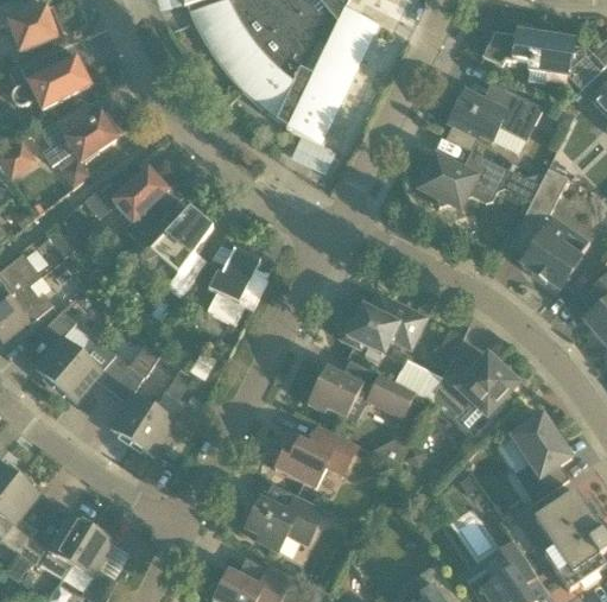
[(0,24),(8,21),(18,49),(62,33),(52,5),(39,8),(37,0),(5,0),(0,1),(0,24)]
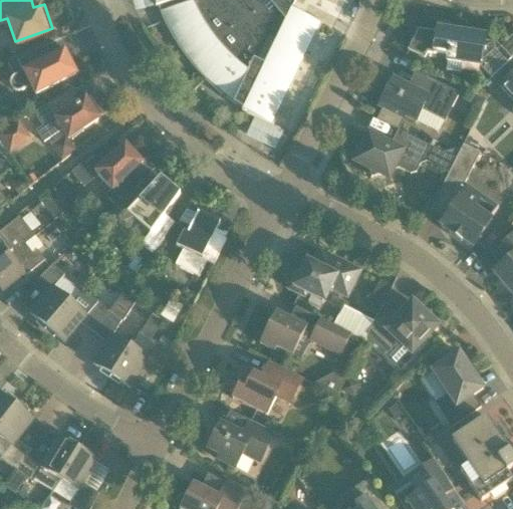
[(181,48),(186,55),(196,67),(208,79),(220,90),(224,93),(233,99),(242,106),(241,108),(271,122),(320,21),(291,7),(294,0),(154,0),(155,4),(158,3),(160,9),(166,22),(172,34),(177,41),(181,48)]
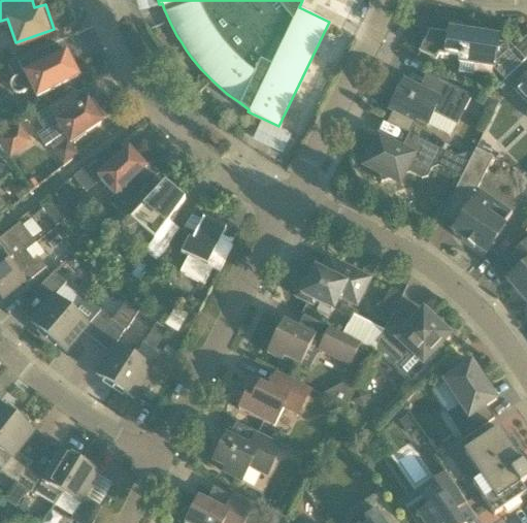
[(418,47),(435,57),(438,51),(459,54),(458,59),(492,65),(503,76),(524,57),(513,45),(508,41),(496,39),(497,33),(480,31),(448,26),(448,29),(428,26),(418,47)]
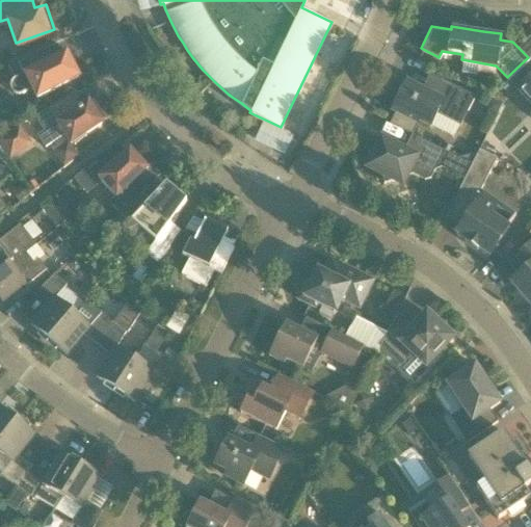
[(67,49),(53,56),(47,44),(6,61),(14,75),(12,76),(10,77),(9,80),(9,82),(9,85),(10,87),(11,89),(15,90),(17,91),(20,91),(22,90),(31,86),(36,96),(60,83),(59,82),(78,73),(67,49)]
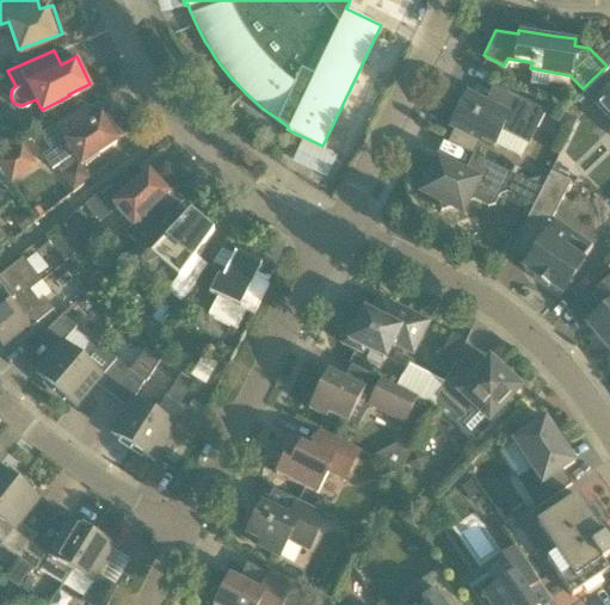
[(609,128),(609,82),(593,98),(609,115),(609,124),(608,127),(609,128)]
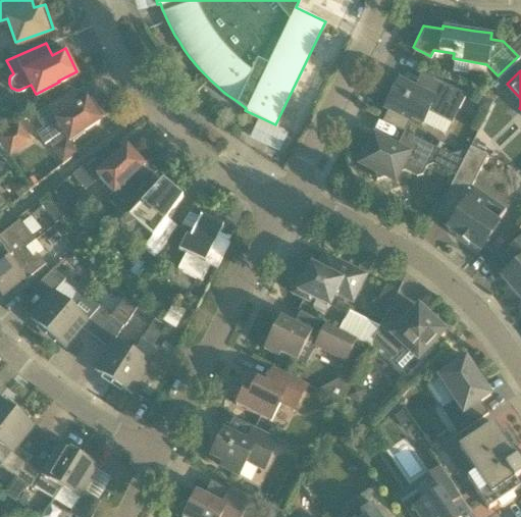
[(381,118),(404,130),(411,115),(421,121),(427,109),(451,121),(465,92),(426,72),(418,89),(398,78),(383,105),(387,107),(381,118)]
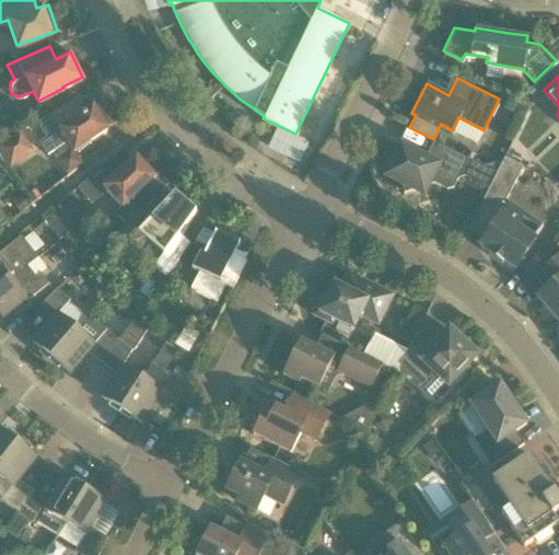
[(46,136),(60,128),(73,149),(76,147),(78,149),(90,139),(89,138),(106,127),(106,126),(109,124),(111,124),(112,123),(97,102),(96,103),(93,105),(92,105),(84,110),(81,105),(77,108),(70,99),(36,118),(46,136)]
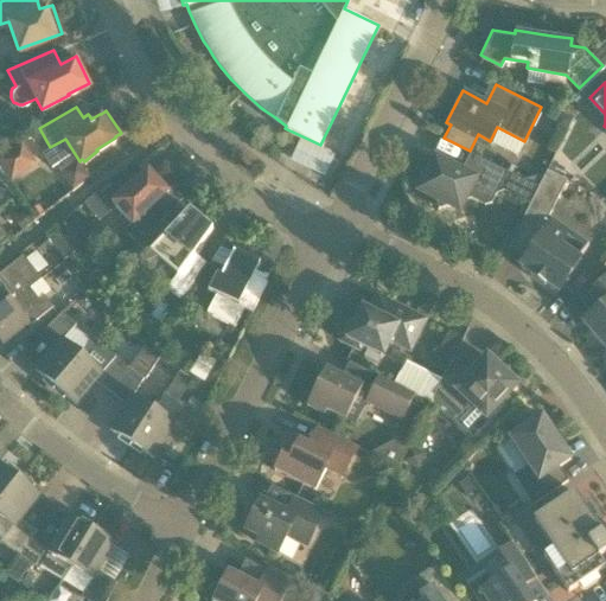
[(571,115),(559,110),(553,122),(565,127),(571,115)]
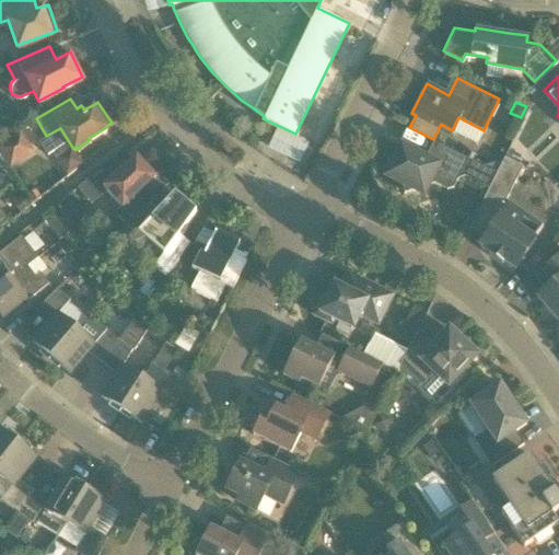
[(0,151),(9,164),(34,148),(20,127),(0,140),(0,151)]
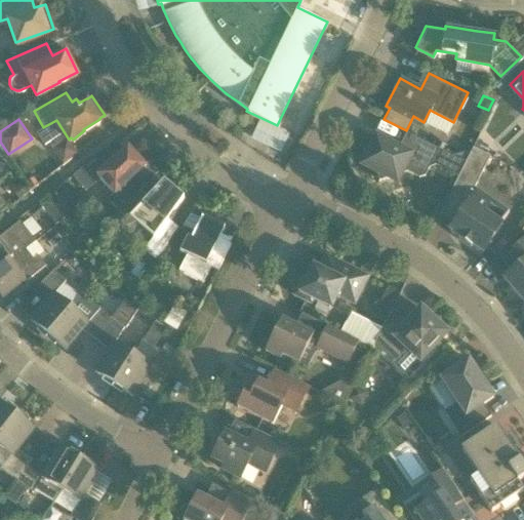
[(438,147),(406,130),(398,146),(394,144),(375,134),(371,142),(362,145),(365,154),(361,162),(375,169),(378,178),(388,175),(396,180),(400,171),(406,169),(418,174),(425,173),(429,163),(438,147)]
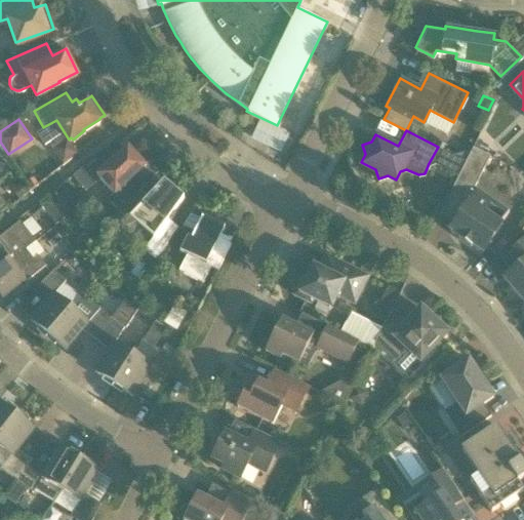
[(66,136),(51,147),(62,160),(76,150),(66,136)]
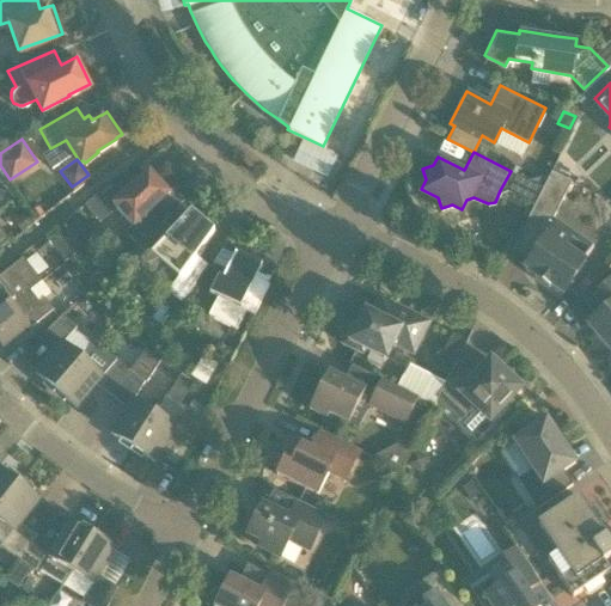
[(167,213),(157,202),(169,190),(148,167),(141,175),(138,171),(136,171),(140,176),(112,201),(133,222),(126,228),(139,244),(167,213)]
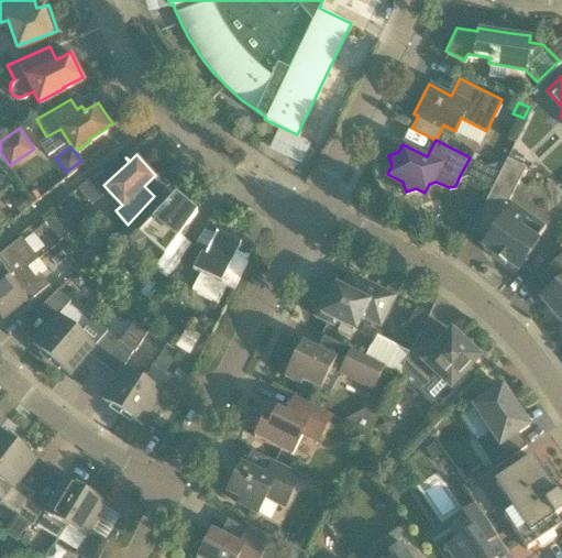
[(525,164),(507,155),(498,172),(492,185),(487,194),(482,205),(497,214),(486,233),(480,243),(491,251),(489,252),(504,262),(505,261),(516,269),(538,237),(537,236),(544,223),(507,198),(525,164)]
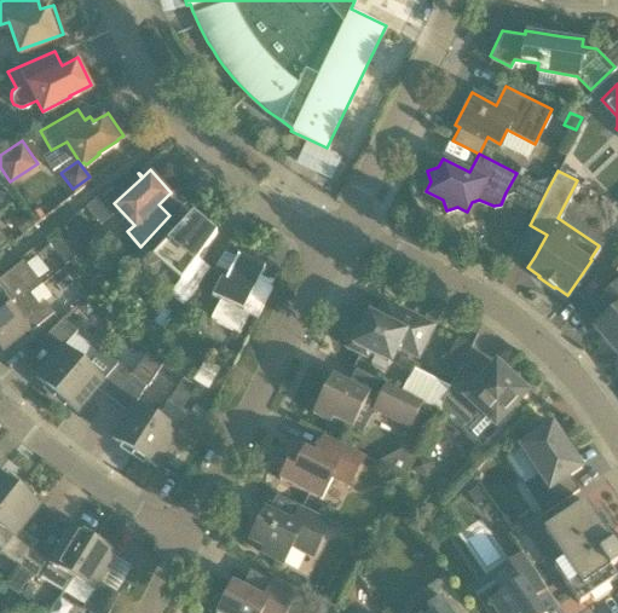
[(0,181),(0,201),(3,204),(12,196),(0,181)]
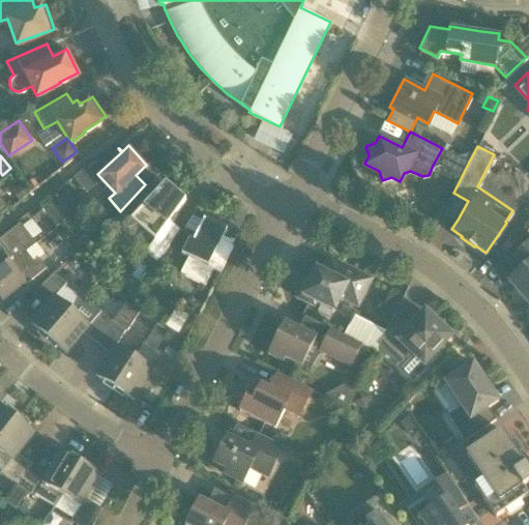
[(450,169),(463,174),(469,162),(458,155),(450,169)]
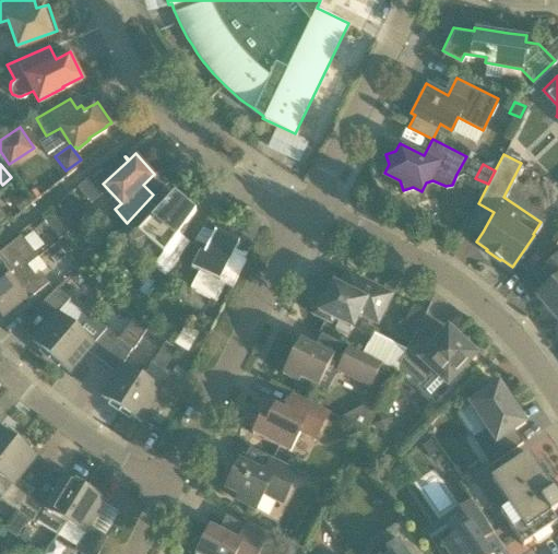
[(99,186),(90,174),(78,184),(87,196),(99,186)]
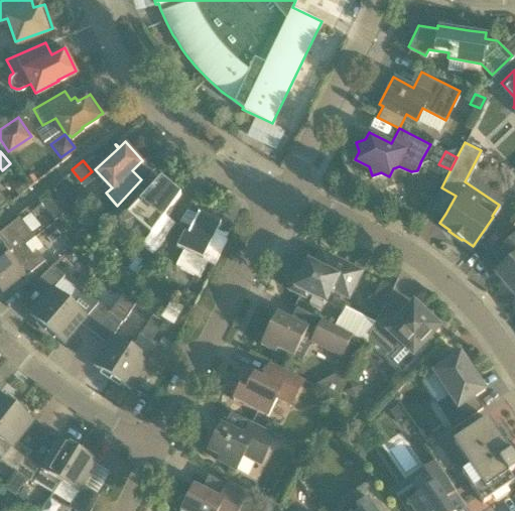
[(31,170),(23,175),(28,183),(36,178),(31,170)]
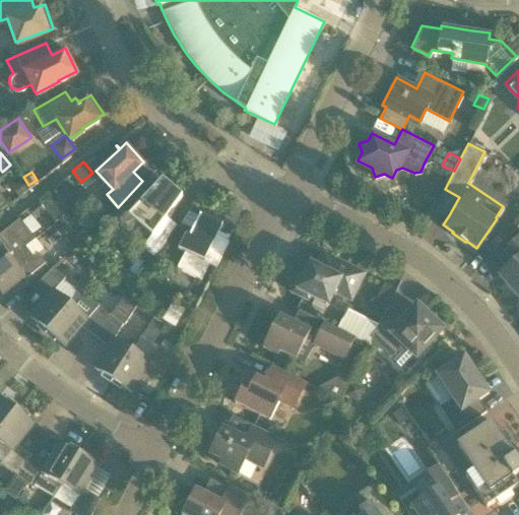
[(19,178),(10,185),(17,195),(27,187),(19,178)]
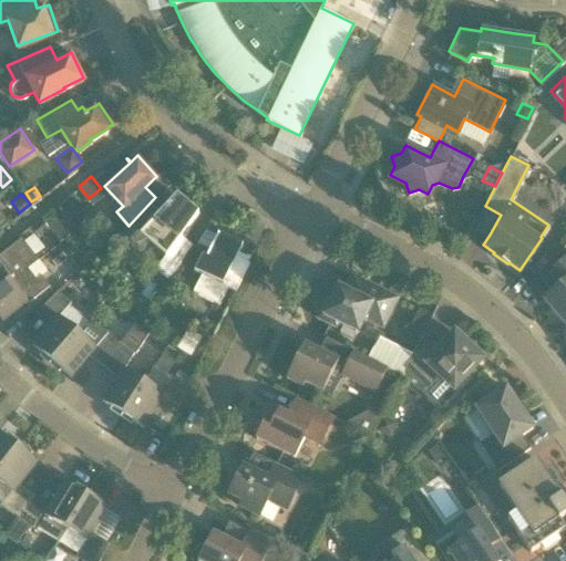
[(197,211),(176,194),(139,232),(164,253),(153,268),(166,277),(184,253),(173,245),(197,211)]
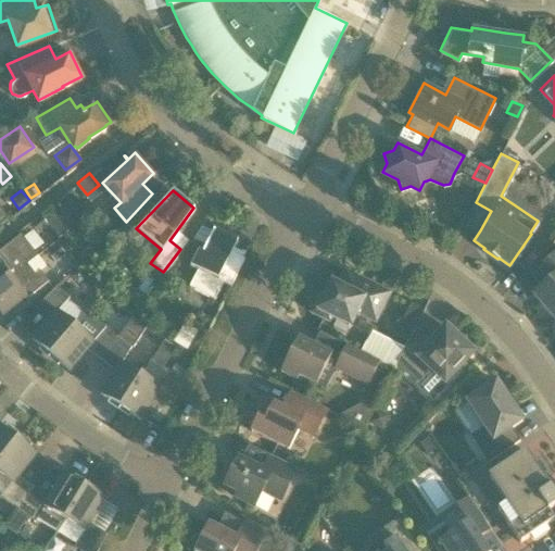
[(39,228),(47,222),(39,212),(28,220),(37,230),(39,228)]
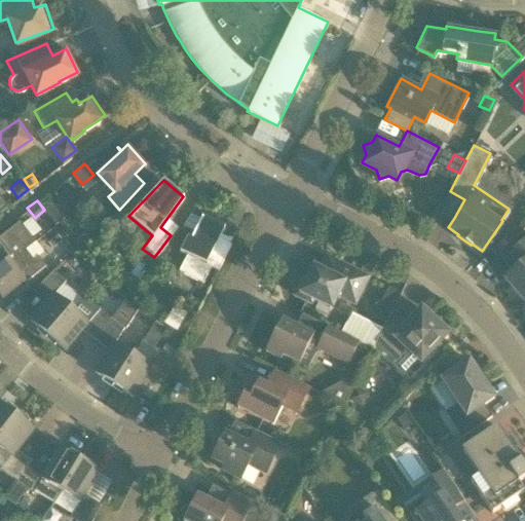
[(201,214),(191,235),(187,233),(179,249),(186,252),(179,268),(202,281),(211,264),(218,268),(231,243),(219,236),(224,225),(201,214)]
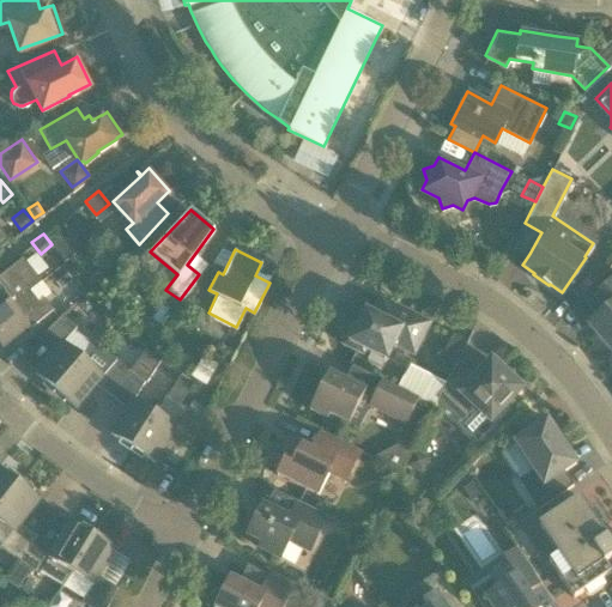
[(0,304),(26,284),(29,287),(41,279),(22,255),(0,272),(0,304)]
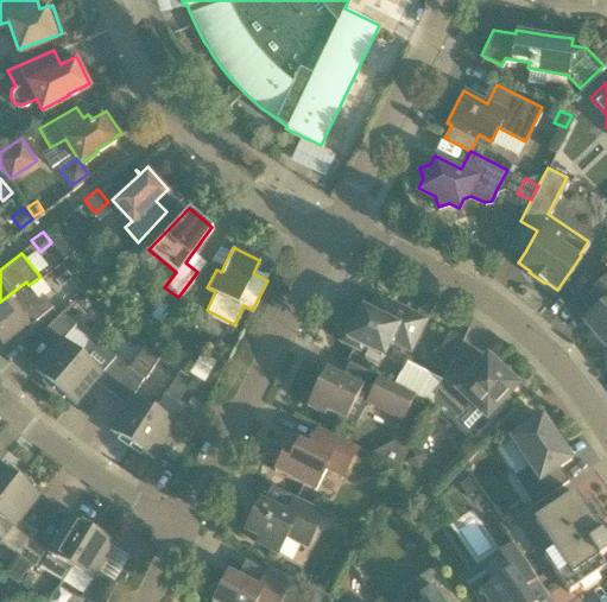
[(50,272),(59,283),(70,274),(61,263),(50,272)]
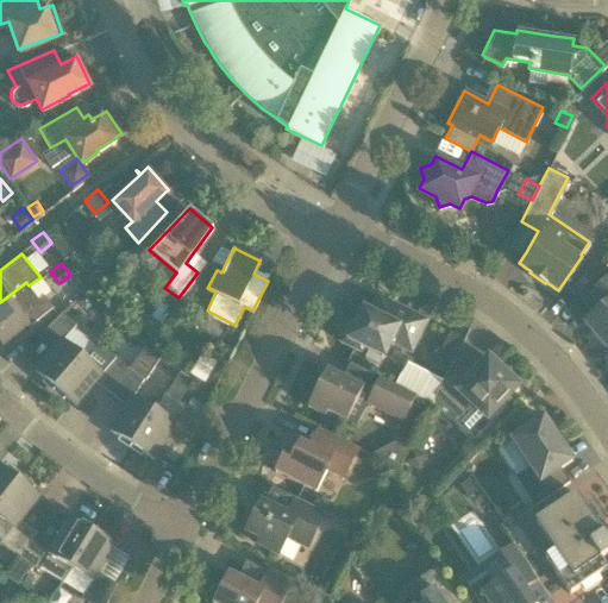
[(607,275),(585,294),(582,297),(594,311),(583,320),(607,349),(607,347),(607,275)]
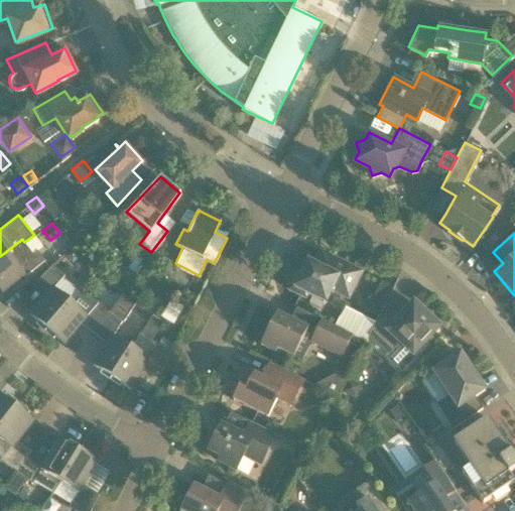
[(0,288),(1,289),(22,272),(24,274),(44,258),(36,248),(32,251),(24,242),(22,239),(0,256),(0,288)]
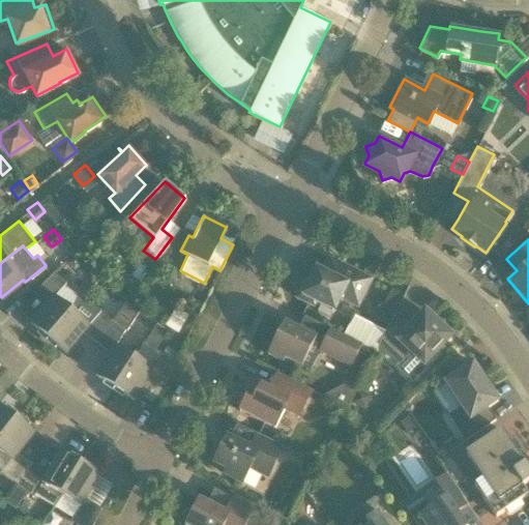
[(74,254),(67,261),(74,267),(81,259),(74,254)]
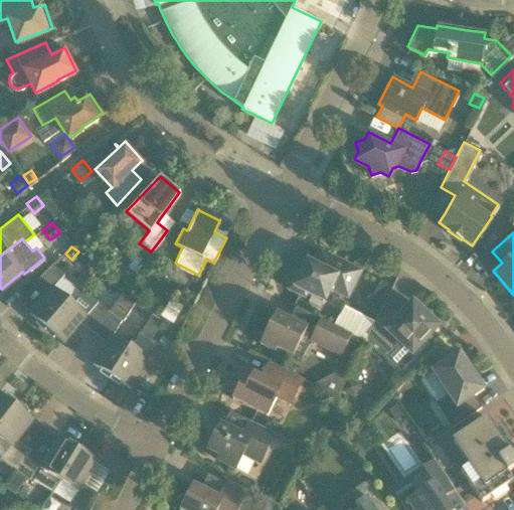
[(324,301),(331,288),(347,296),(361,269),(319,247),(313,261),(306,258),(300,270),(296,268),(287,286),(304,295),(306,291),(310,293),(306,299),(318,305),(321,299),(324,301)]
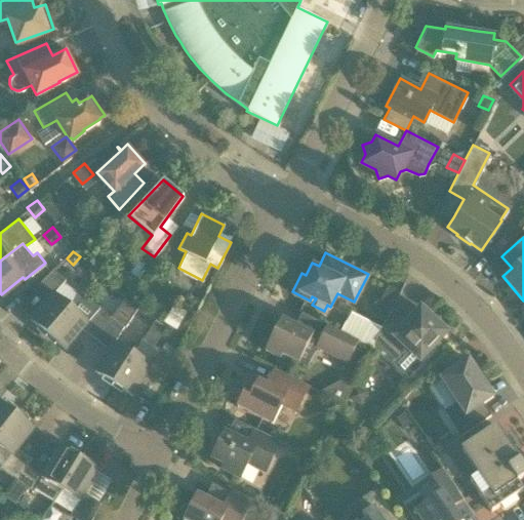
[(53,267),(34,286),(46,297),(30,317),(46,332),(70,305),(53,290),(65,278),(53,267)]
